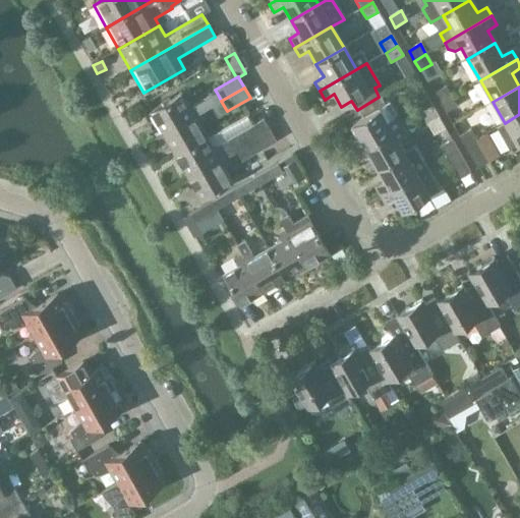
[(439,103),(450,97),(445,88),(434,94),(439,103)]
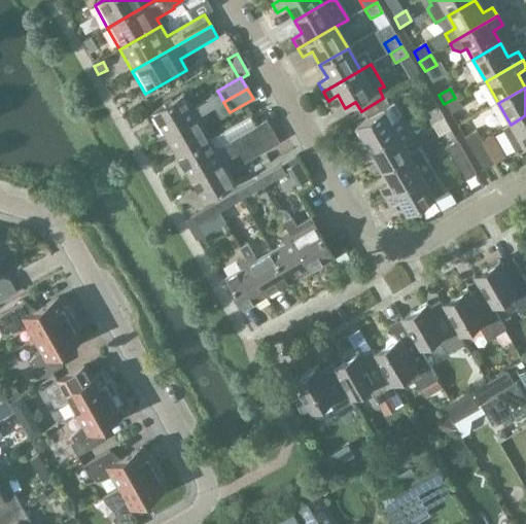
[(161,138),(202,114),(223,102),(219,94),(190,111),(182,96),(148,115),(161,138)]
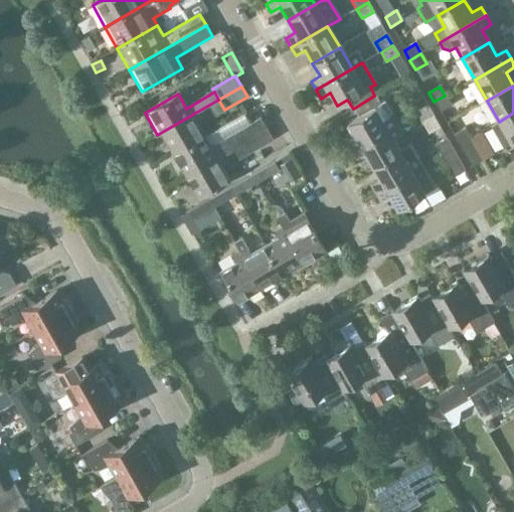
[(387,130),(397,124),(385,103),(380,106),(374,96),(353,109),(358,118),(347,124),(355,137),(346,142),(350,151),(387,130)]
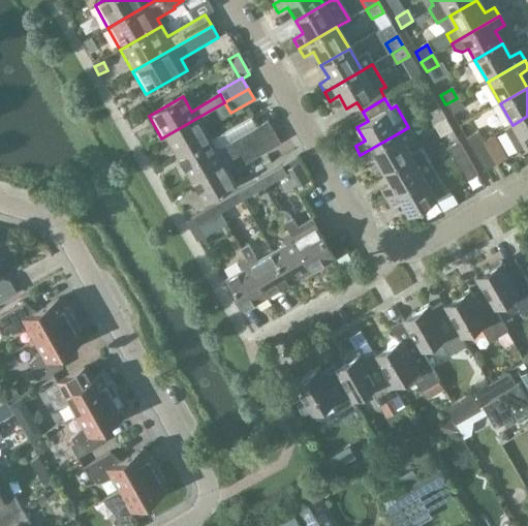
[(457,98),(445,104),(452,115),(463,109),(457,98)]
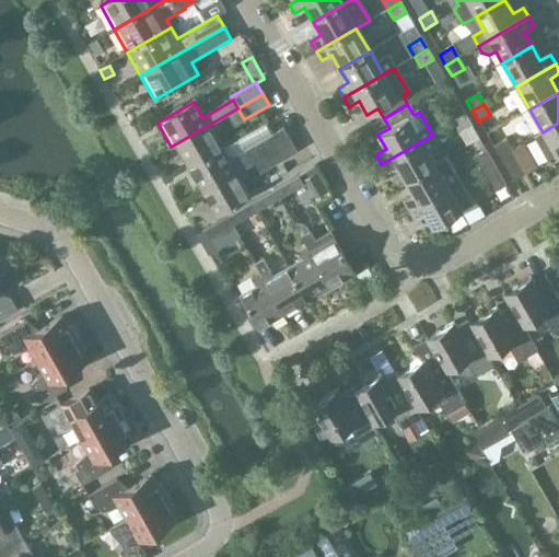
[(452,123),(464,116),(458,106),(446,113),(452,123)]
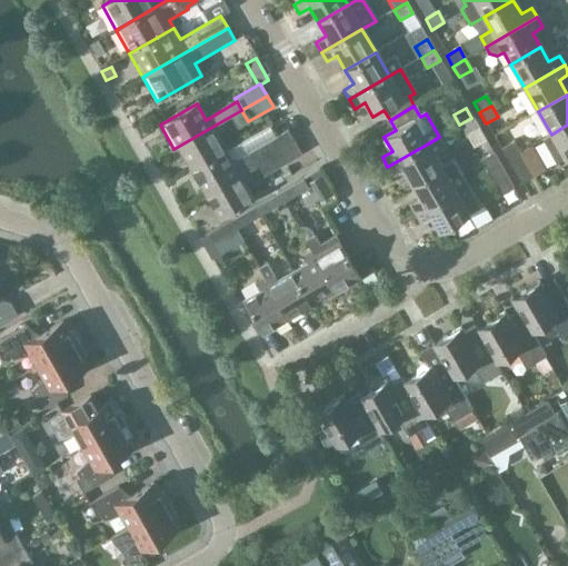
[(471,118),(459,125),(465,136),(478,129),(471,118)]
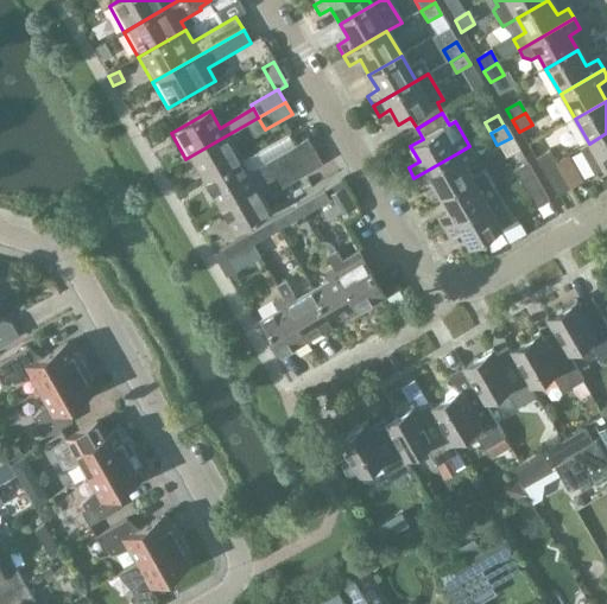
[(201,184),(240,161),(231,145),(239,140),(233,132),(185,159),(201,184)]
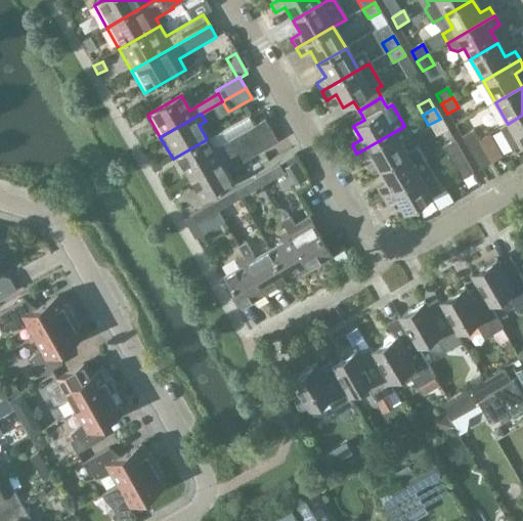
[(522,115),(508,124),(498,129),(512,152),(522,144),(522,115)]
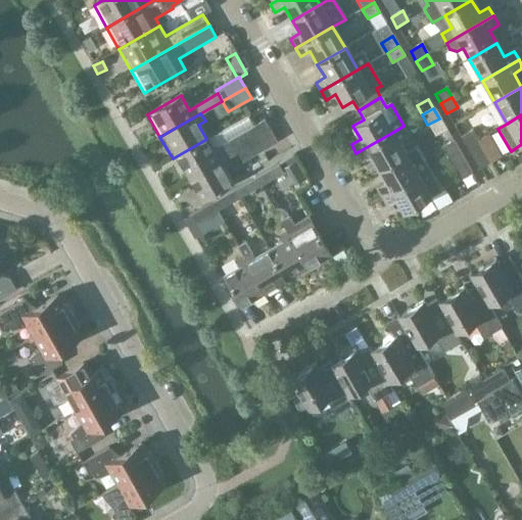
[(185,180),(270,131),(264,120),(212,150),(206,139),(173,158),(185,180)]
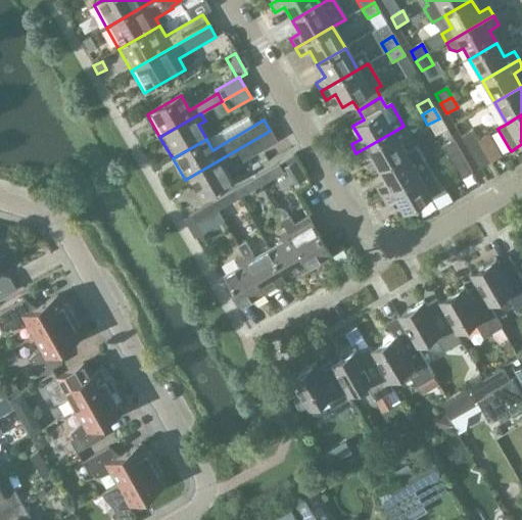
[(378,169),(406,153),(398,142),(410,136),(404,126),(393,132),(356,153),(361,161),(370,155),(378,169)]
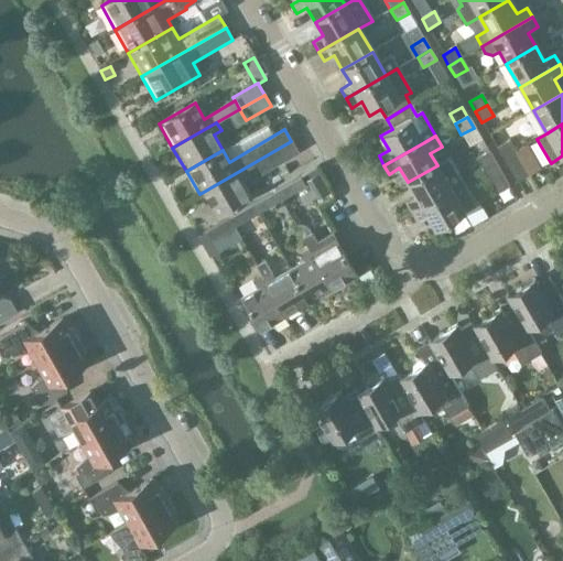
[(291,141),(199,194),(213,218),(249,197),(242,184),(248,181),(249,182),(299,153),(291,141)]
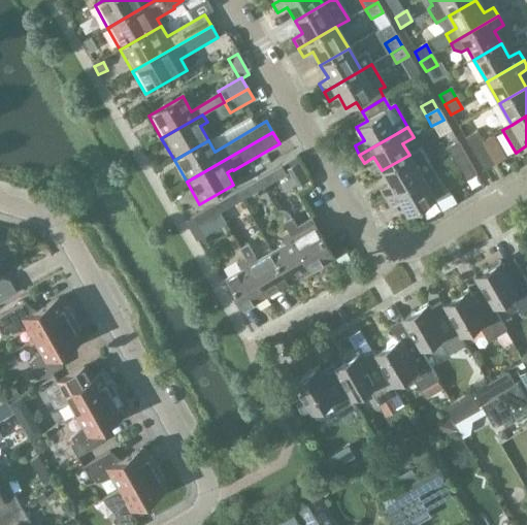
[(470,149),(482,142),(476,132),(464,139),(470,149)]
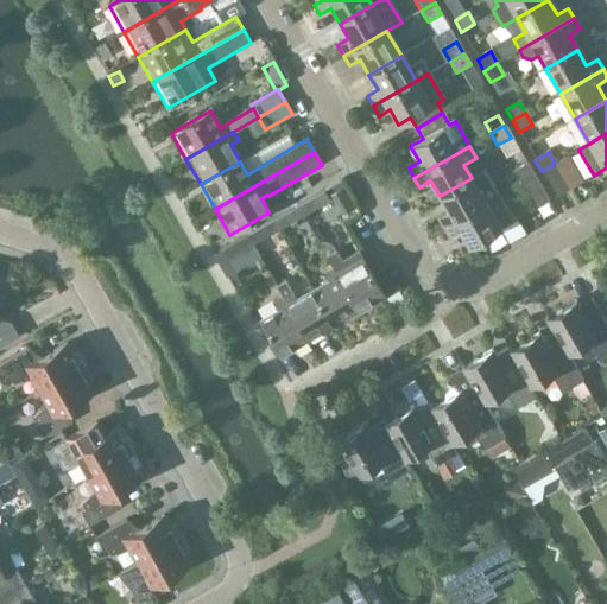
[(555,164),(542,171),(556,197),(570,190),(555,164)]
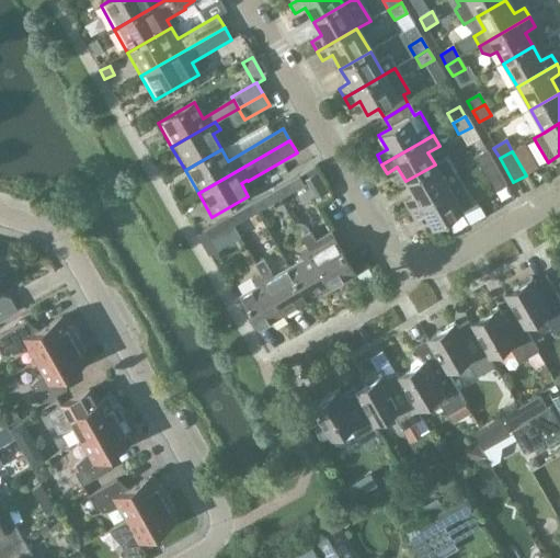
[(480,170),(492,162),(486,152),(473,159),(480,170)]
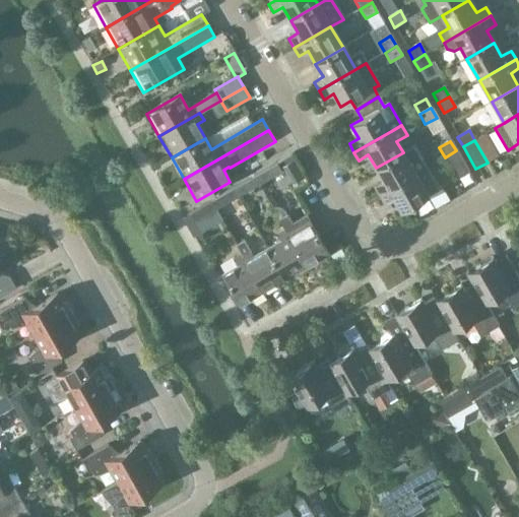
[(456,150),(445,157),(457,180),(469,173),(456,150)]
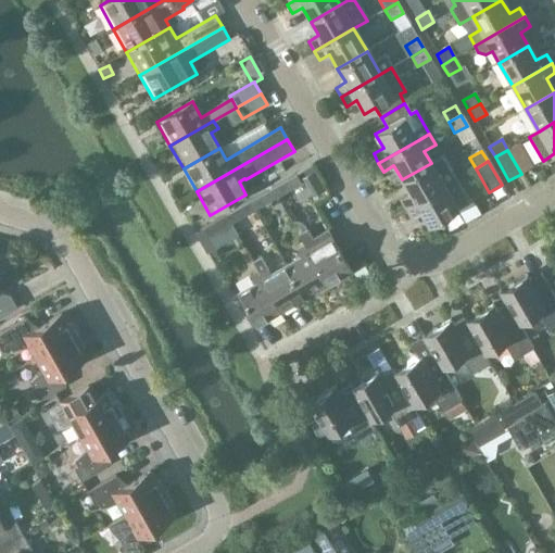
[(405,209),(455,179),(449,168),(438,175),(431,163),(402,179),(410,193),(400,200),(405,209)]
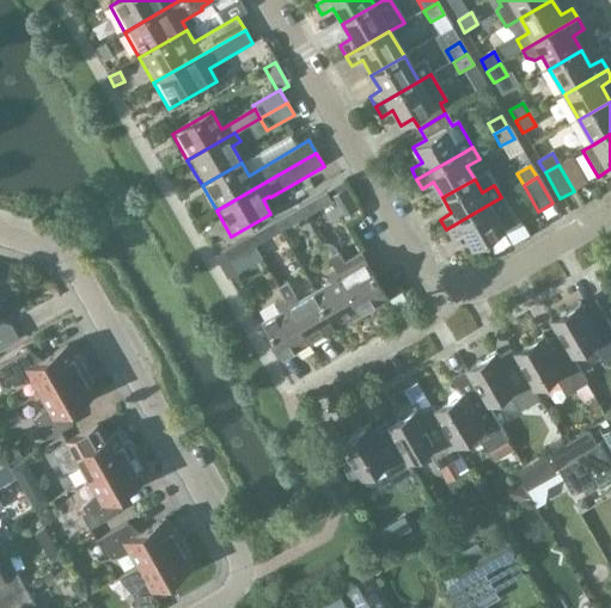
[(301,209),(306,217),(330,204),(325,195),(301,209)]
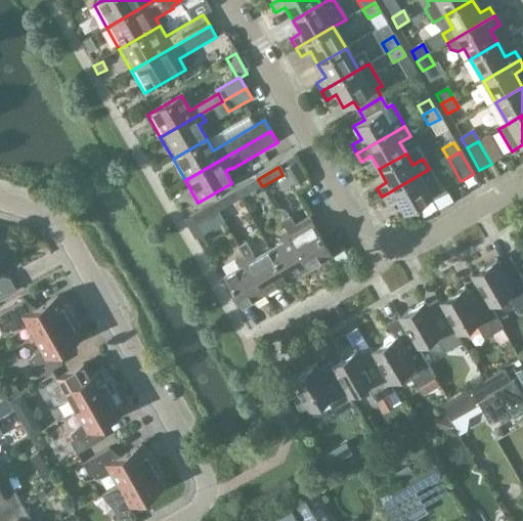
[(404,214),(442,191),(429,169),(382,197),(387,205),(396,200),(404,214)]
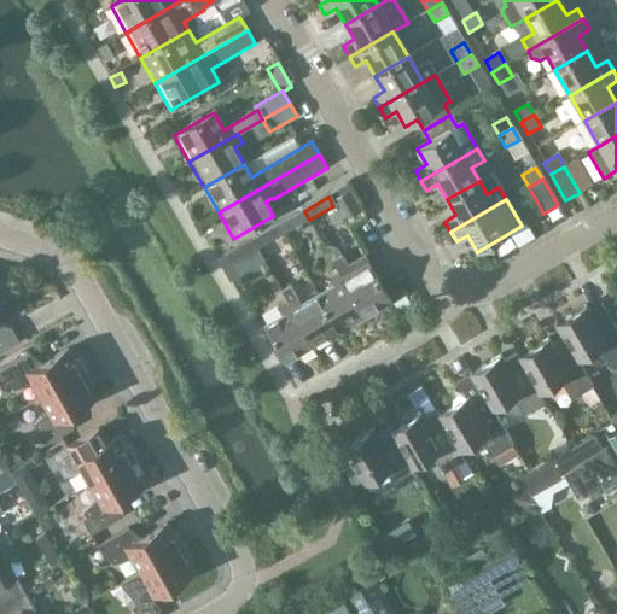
[(283,235),(309,220),(304,211),(277,226),(283,235)]
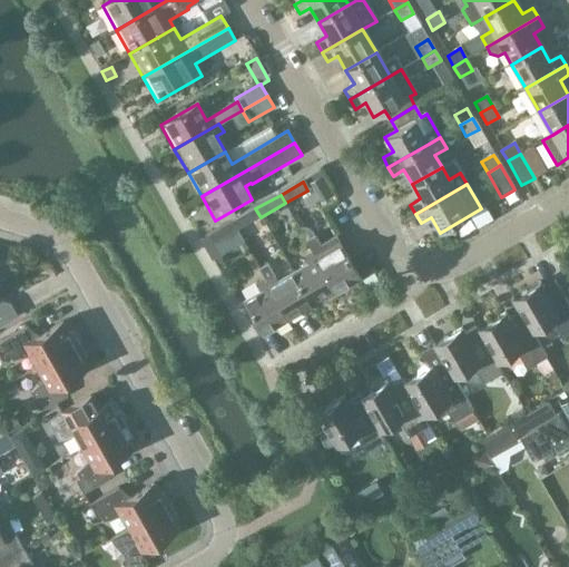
[(237,231),(261,217),(255,208),(232,223),(237,231)]
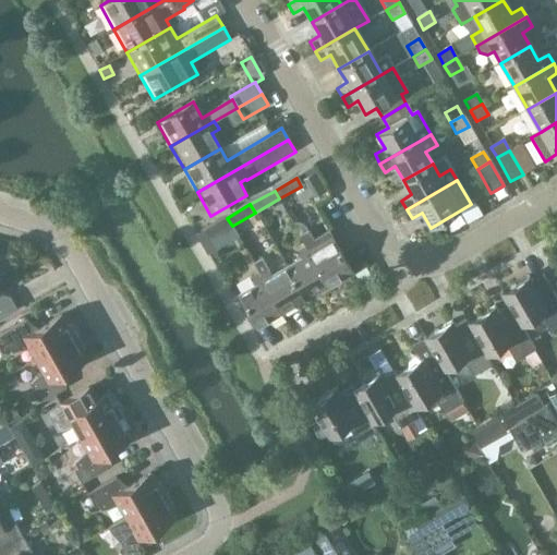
[(207,240),(232,226),(227,218),(203,232),(207,240)]
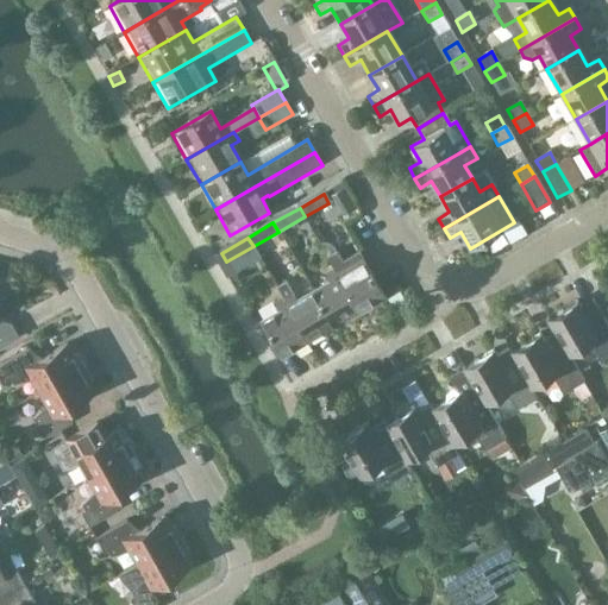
[(333,268),(361,315),(387,301),(362,257),(345,266),(338,256),(330,260),(333,268)]
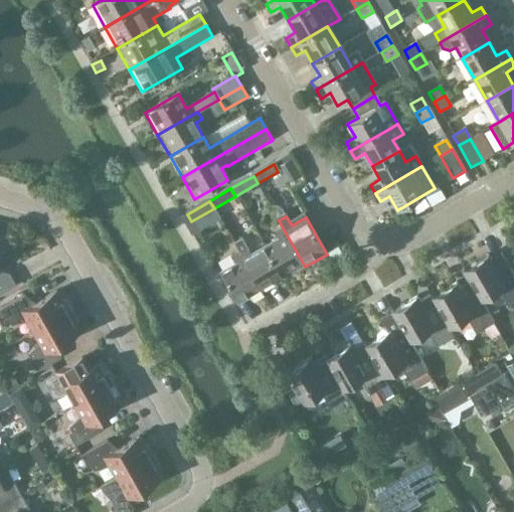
[(284,279),(305,267),(282,226),(275,231),(279,237),(265,245),(284,279)]
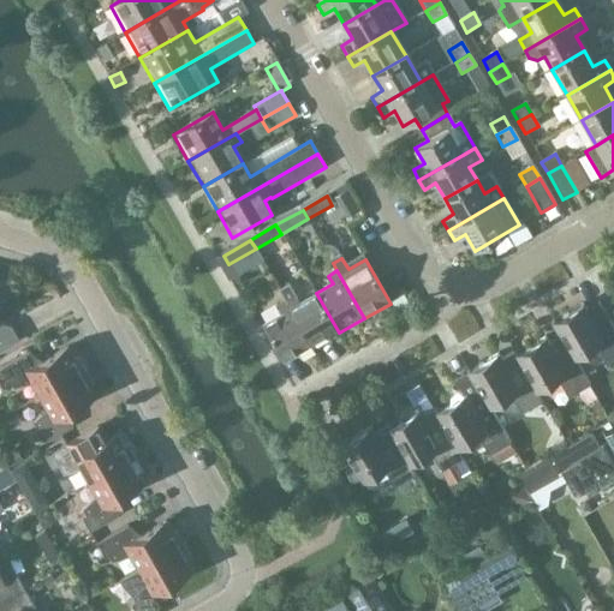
[(339,333),(316,293),(298,304),(287,286),(279,291),(285,300),(313,348),(339,333)]
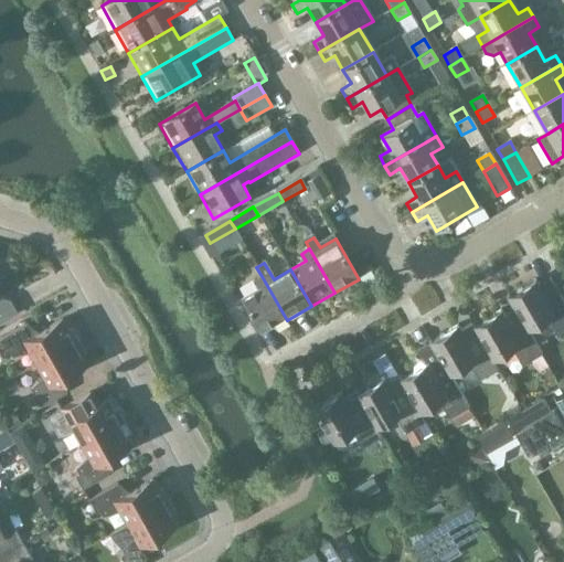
[(0,324),(18,315),(10,303),(0,298),(0,268),(1,266),(0,266),(0,324)]
